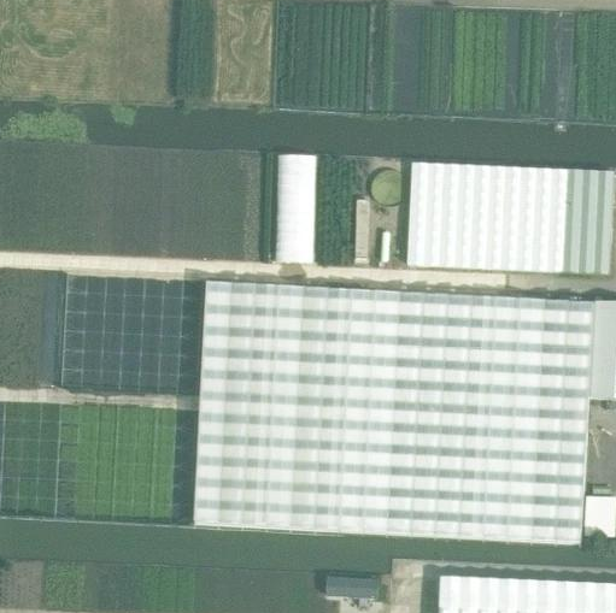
[(410,161),(406,264),(562,270),(567,169),(410,161)]
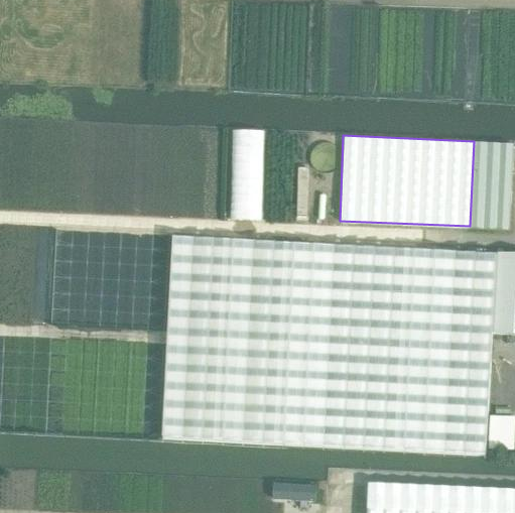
[(474,141),(470,226),(508,228),(512,145),(512,143),(474,141)]
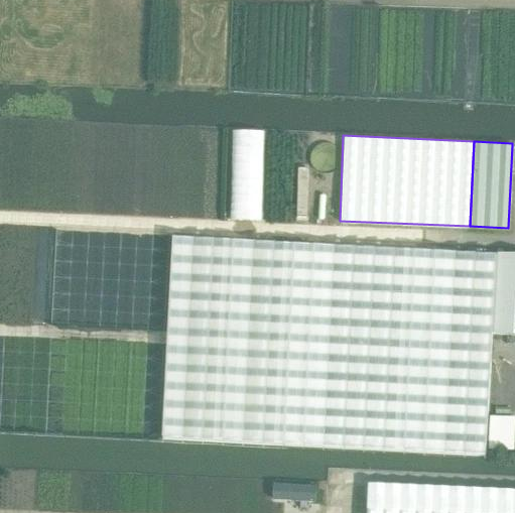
[(166,345),(162,435),(283,442),(287,350),(293,242),(172,236),(166,345)]
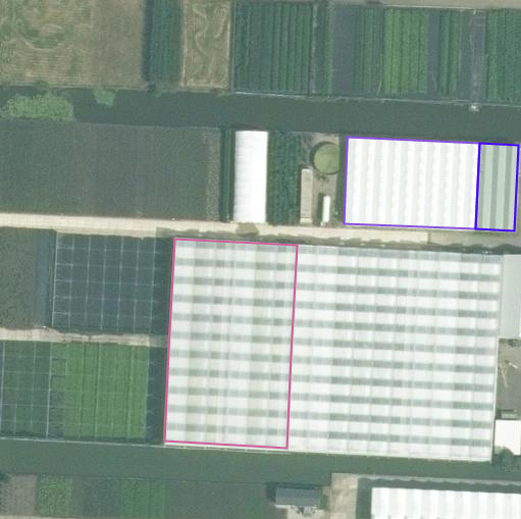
[(297,245),(287,448),(490,458),(497,336),(501,256),(297,245)]
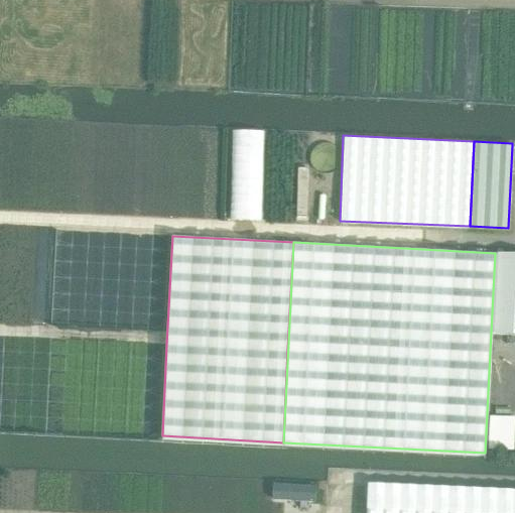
[(495,253),(491,333),(514,333),(514,252),(498,252),(497,253),(495,253)]
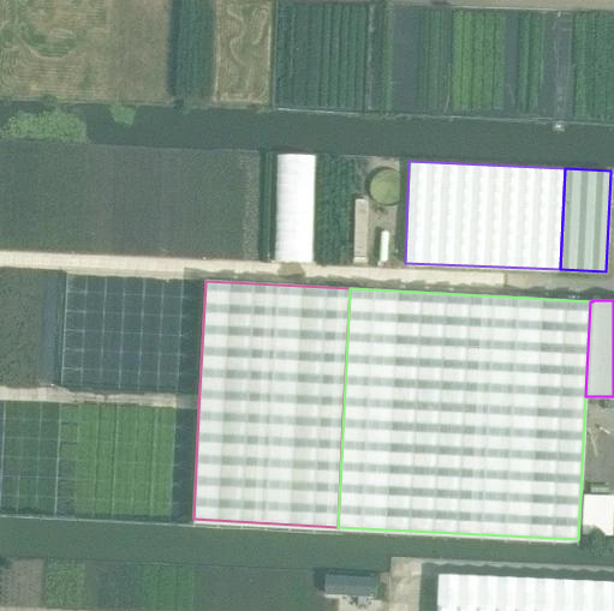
[(613,610),(613,581),(439,574),(436,610),(613,610)]
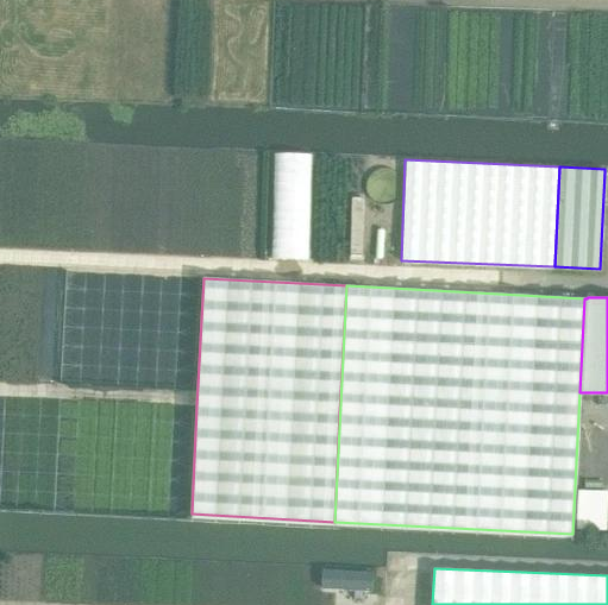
[(370,590),(371,590),(373,572),(370,572),(324,569),(323,588),(370,590)]
